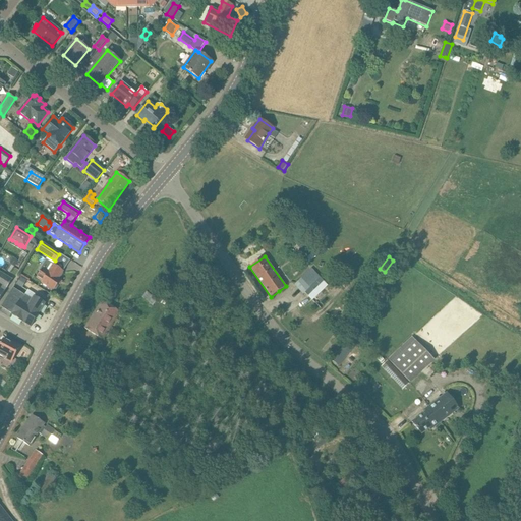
[(45,286),(54,291),(61,280),(58,279),(63,272),(53,265),(47,275),(41,271),(37,278),(42,281),(41,283),(45,286)]
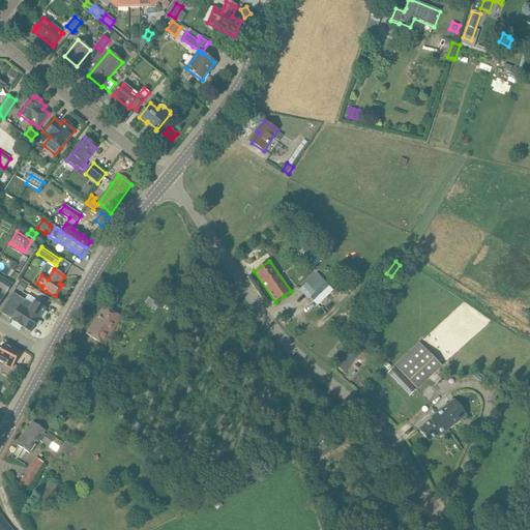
[(0,304),(1,302),(12,285),(0,276),(0,304)]
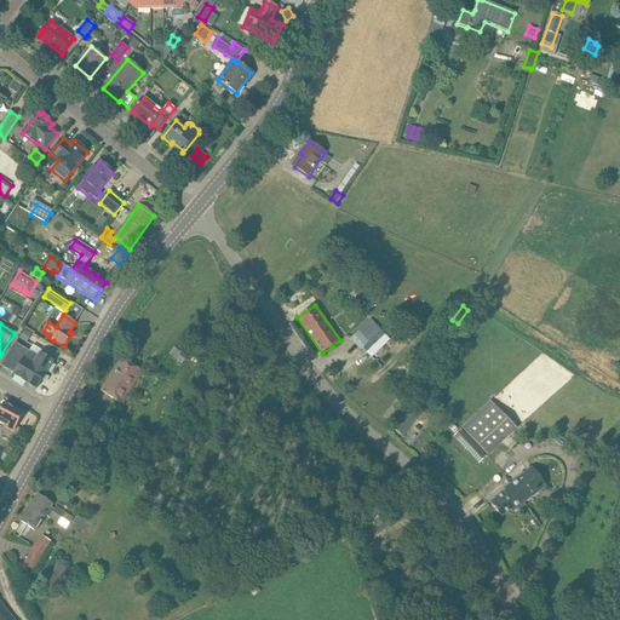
[(374,337),(365,326),(351,338),(361,349),(374,337)]
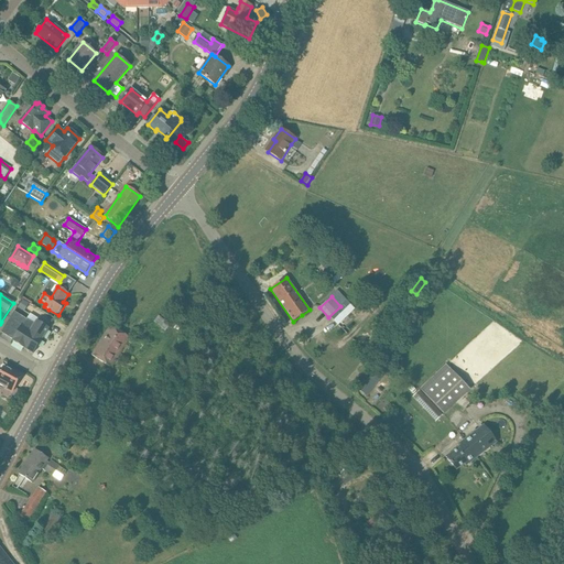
[(24,312),(29,304),(23,300),(18,307),(24,312)]
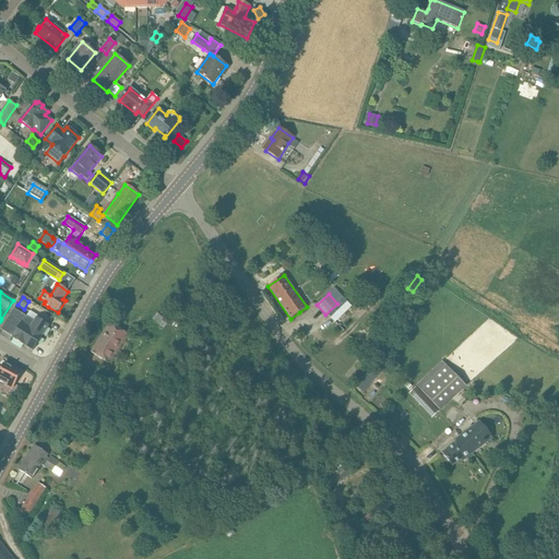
[(331,318),(340,309),(336,306),(328,314),(331,318)]
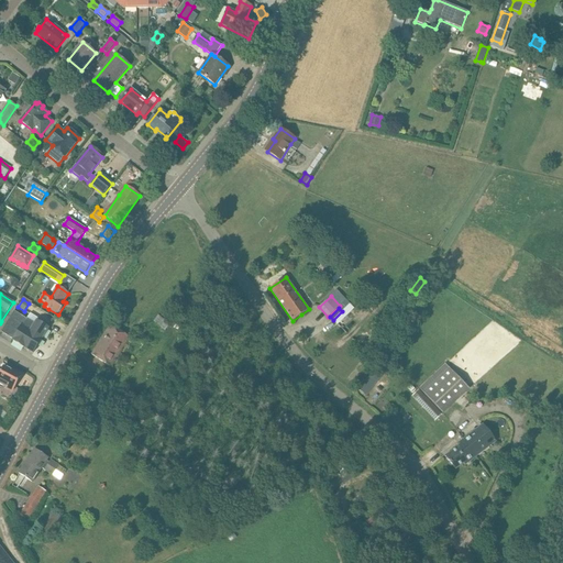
[(42,339),(48,328),(36,320),(34,324),(14,311),(1,332),(13,339),(12,340),(13,341),(24,349),(24,348),(33,353),(42,340),(42,339)]
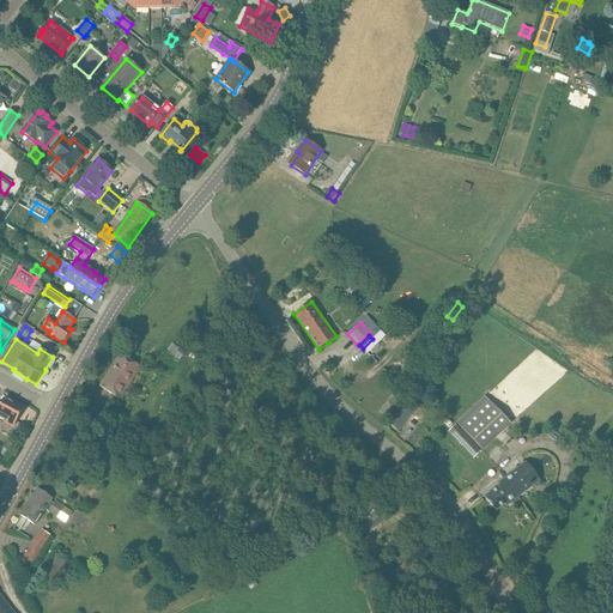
[(169,350),(177,358),(180,359),(186,352),(175,343),(169,350)]
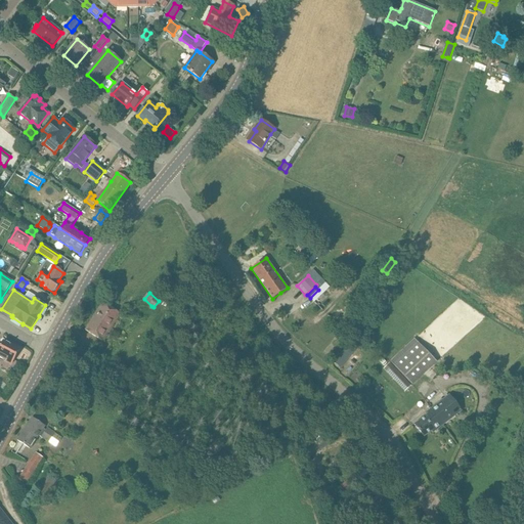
[(85,331),(94,336),(101,341),(120,313),(103,303),(85,331)]
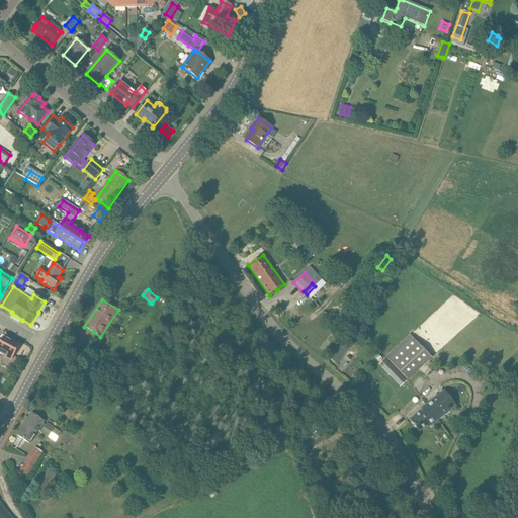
[(4,338),(3,338),(0,343),(0,342),(0,353),(5,357),(7,353),(12,356),(11,360),(19,346),(11,341),(10,341),(10,339),(5,336),(4,338)]
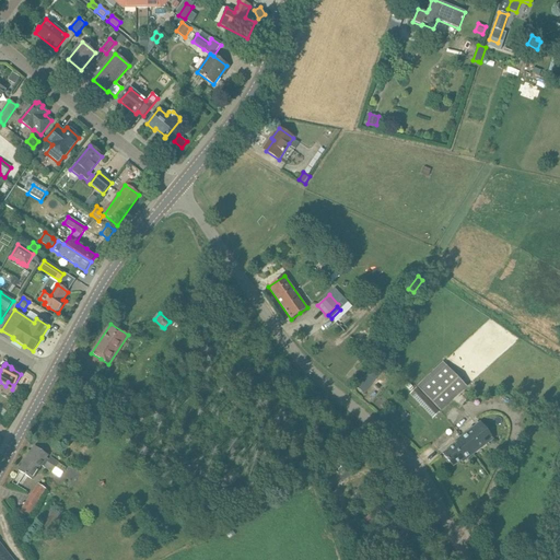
[(434,406),(440,411),(466,387),(444,363),(418,387),(434,406)]
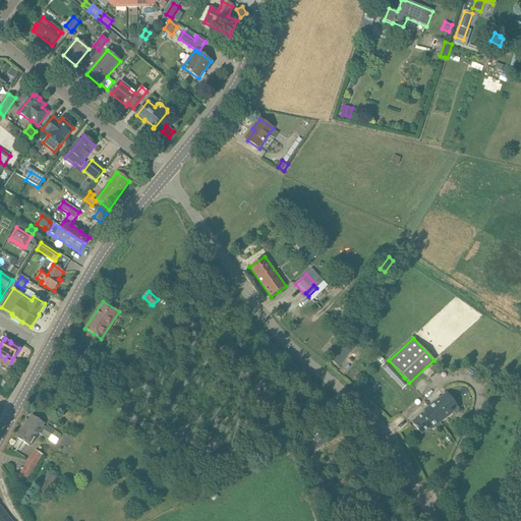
[(105,344),(100,341),(97,347),(101,350),(105,344)]
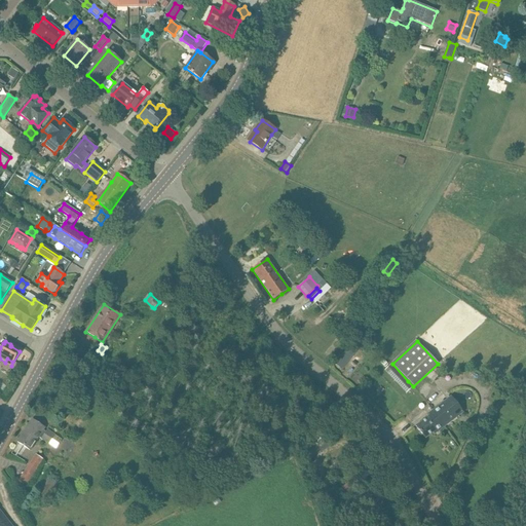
[(349,344),(345,349),(353,357),(358,351),(349,344)]
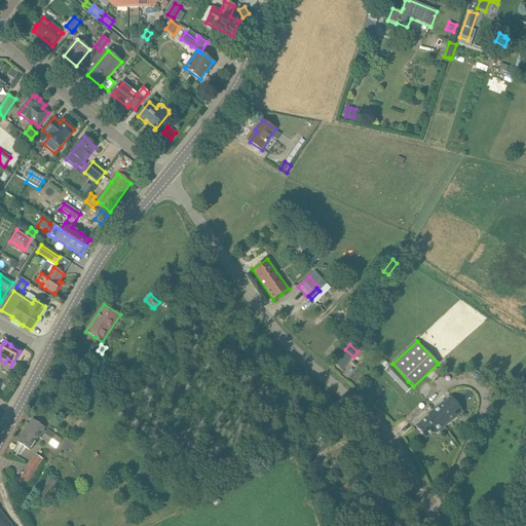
[(347,363),(339,355),(334,362),(342,369),(347,363)]
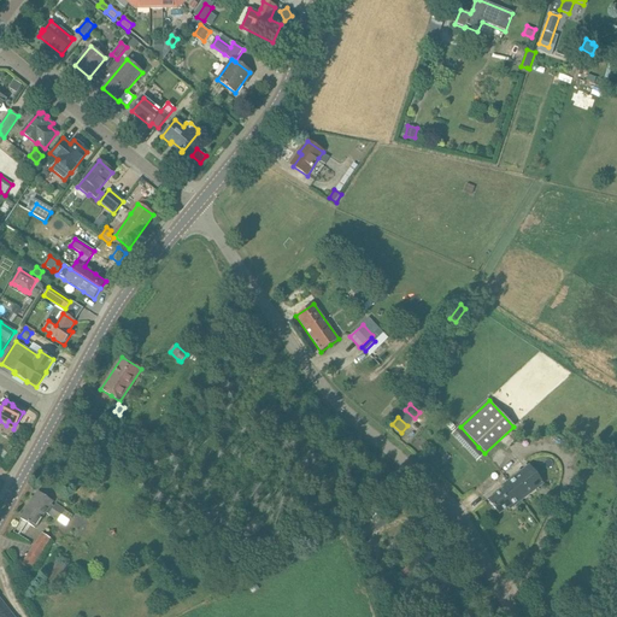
[(468,451),(475,444),(459,427),(452,434),(468,451)]
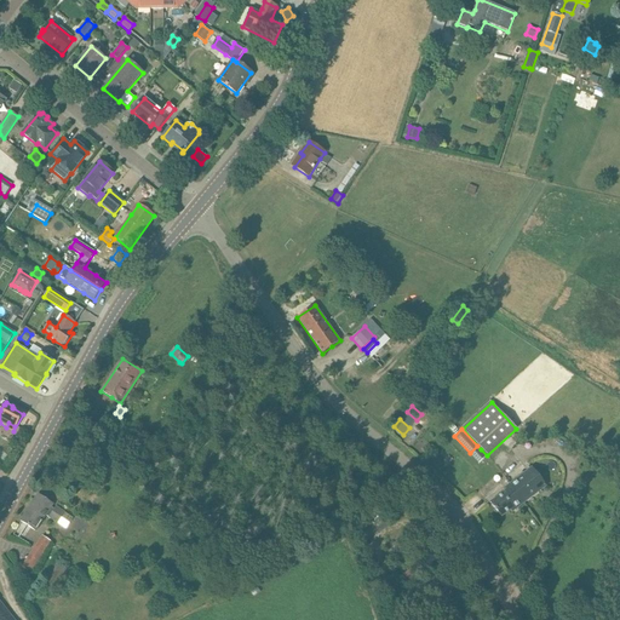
[(532,469),(515,481),(505,488),(506,491),(520,507),(546,486),(532,469)]
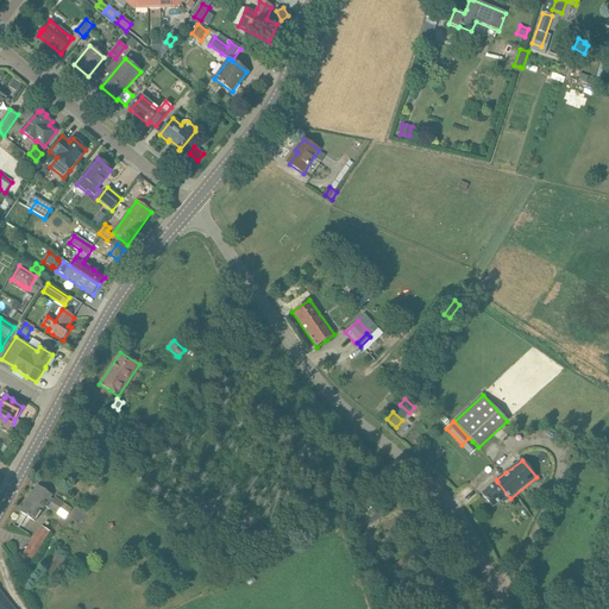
[(510,498),(497,482),(482,494),(493,508),(501,501),(503,503),(510,498)]
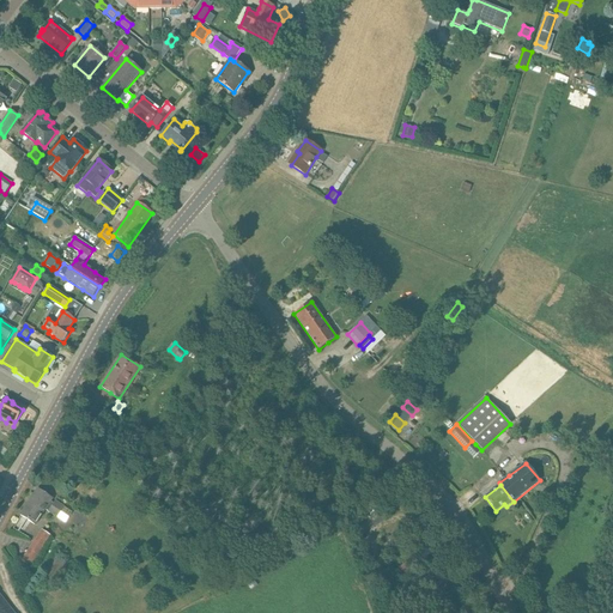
[(37,490),(20,515),(35,525),(46,510),(48,513),(58,519),(65,507),(55,501),(54,503),(50,502),(53,499),(37,490)]
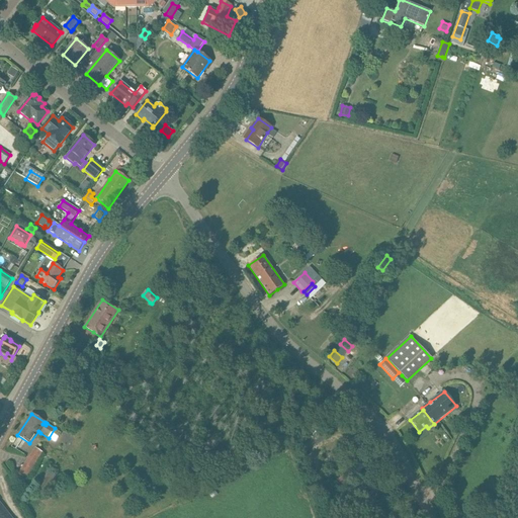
[(35,447),(18,473),(26,480),(37,463),(36,462),(42,452),(35,447)]
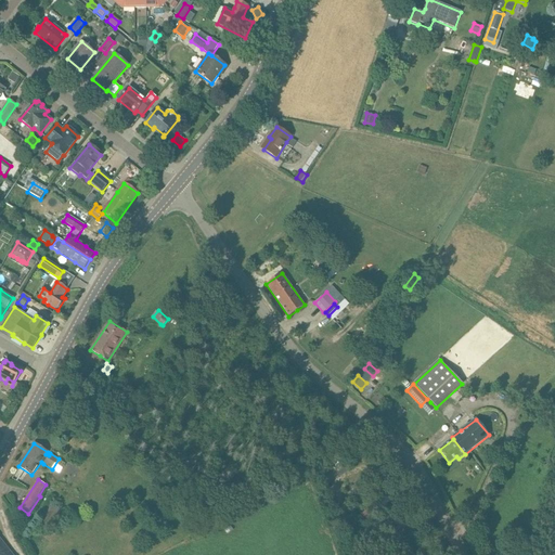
[(49,529),(62,512),(51,503),(38,520),(49,529)]
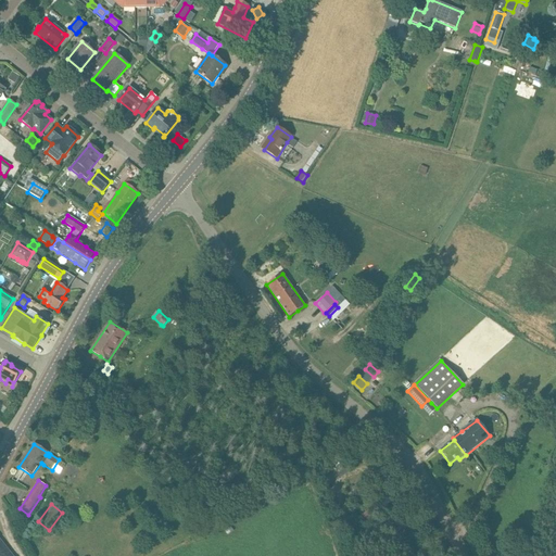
[(407,528),(399,521),(392,530),(387,538),(396,544),(401,536),(407,528)]
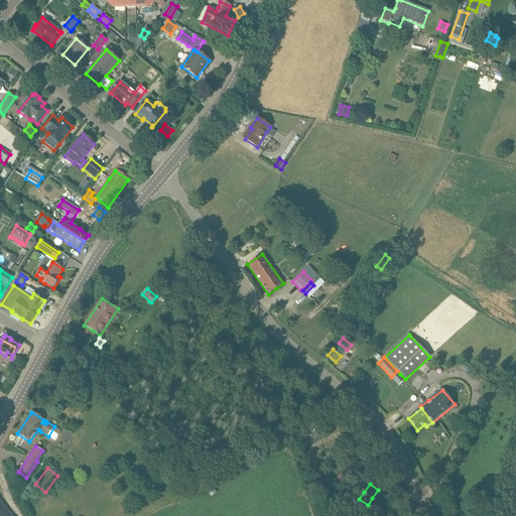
[(213,486),(207,490),(211,497),(217,493),(213,486)]
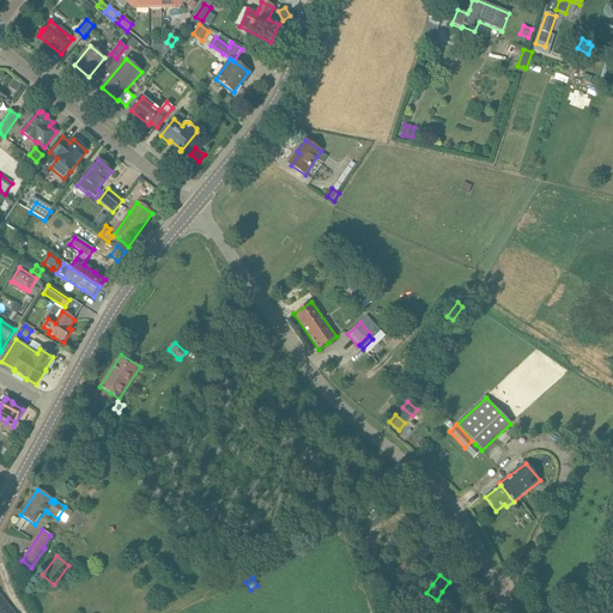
[(0,612),(13,612),(0,595),(0,612)]
